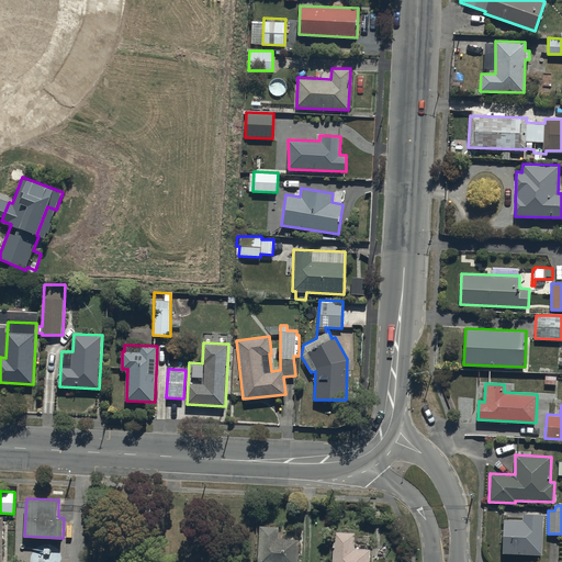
[(523,519),(504,518),(503,552),(542,554),(543,514),(523,514),(523,519)]
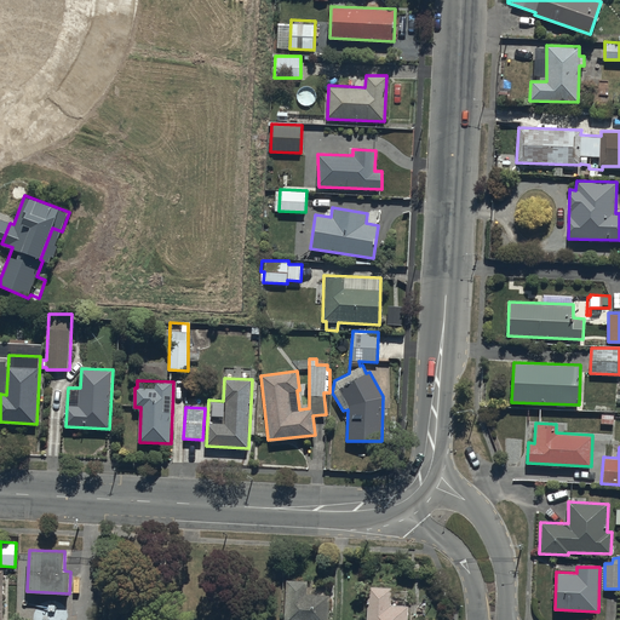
[(306,581),(286,580),(283,619),(328,619),(329,595),(305,593),(306,581)]
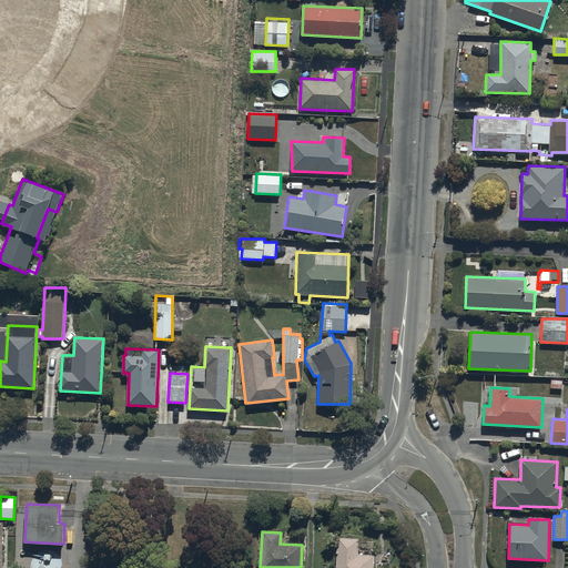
[(372,567),(373,554),(356,554),(356,537),(336,537),(335,567),(372,567)]
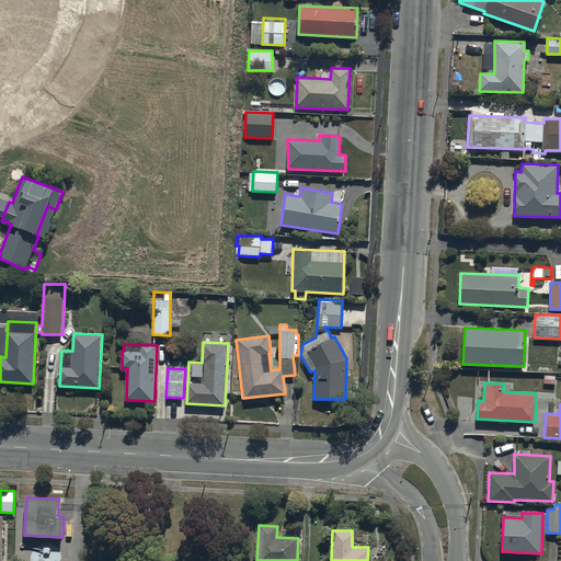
All buildings are outlined.
